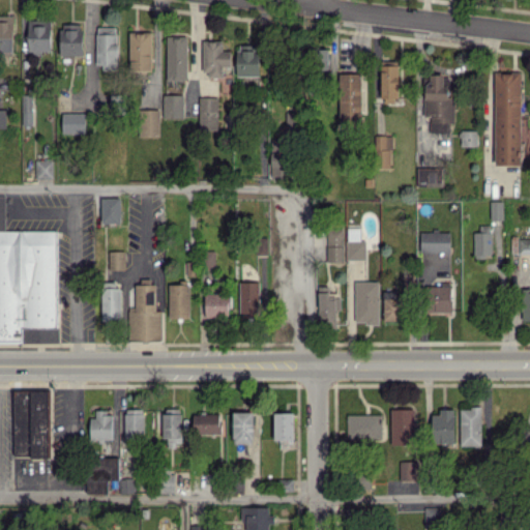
[(13,16),(0,15),(0,51),(13,52),(13,16)]
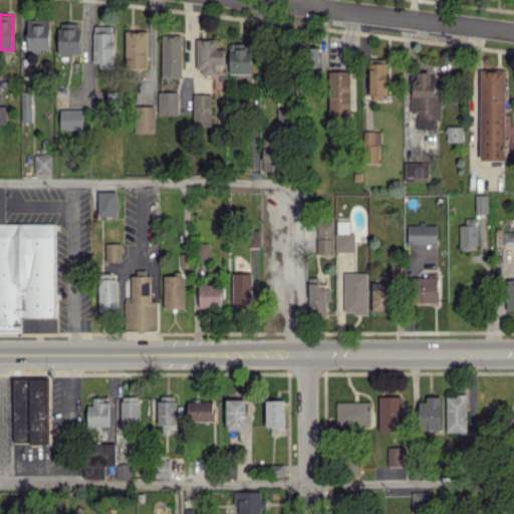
[(49,51),(49,19),(27,18),(27,51),(49,51)]
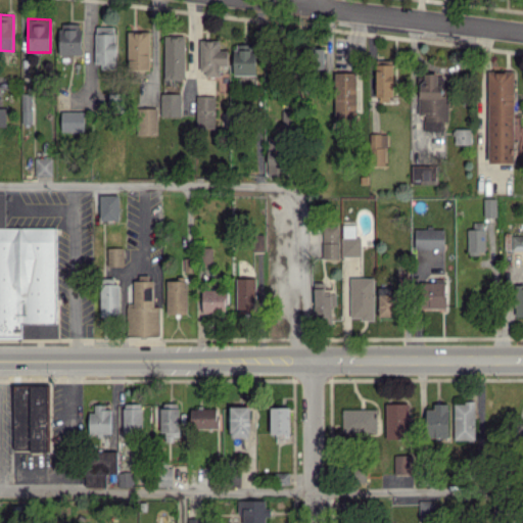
[(82,54),(81,24),(59,24),(60,54),(82,54)]
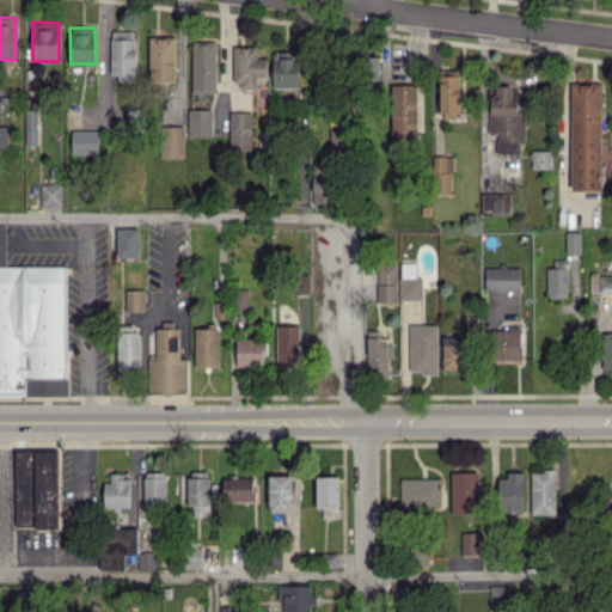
[(136,31),(112,31),(111,78),(135,79),(136,31)]
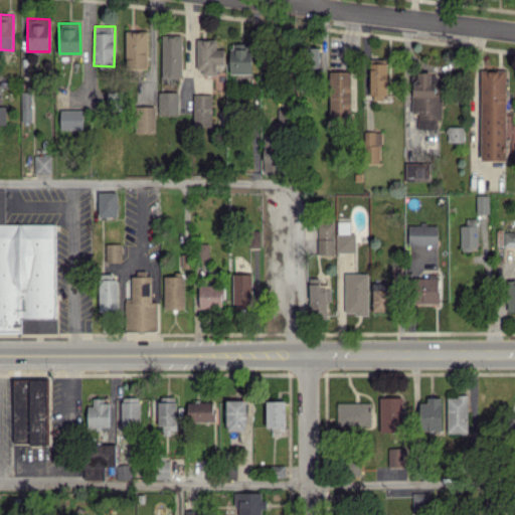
[(147,31),(123,31),(124,69),(148,69),(147,31)]
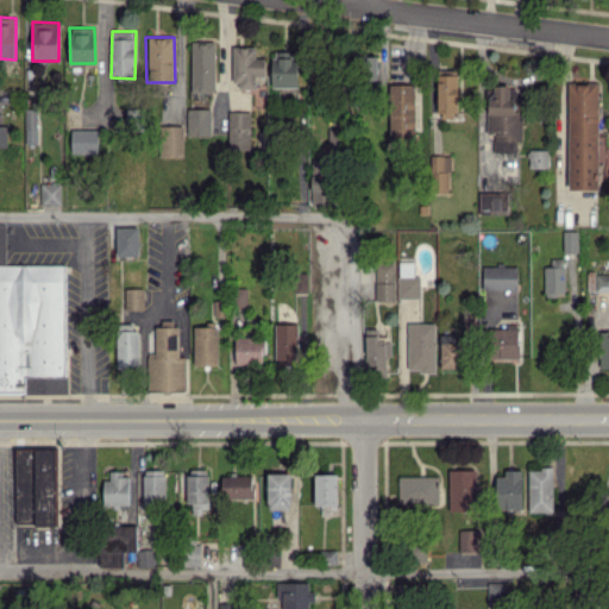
[(215,42),(192,41),(190,92),(214,93),(215,42)]
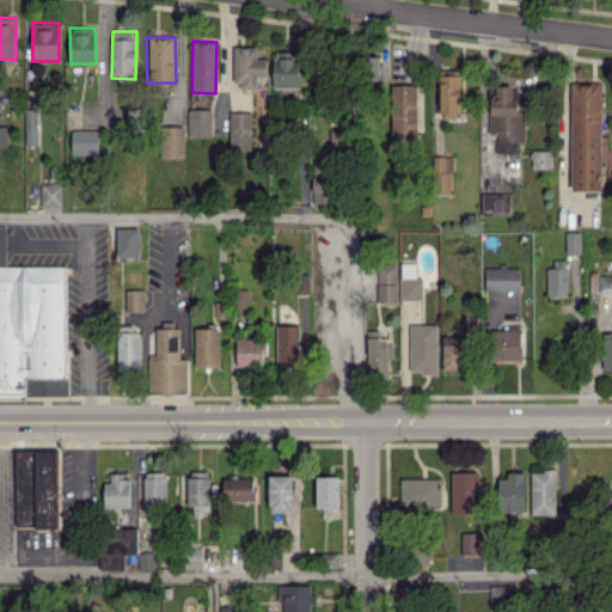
[(256,86),(256,77),(265,75),(265,59),(256,59),(256,47),(232,47),(233,86),(256,86)]
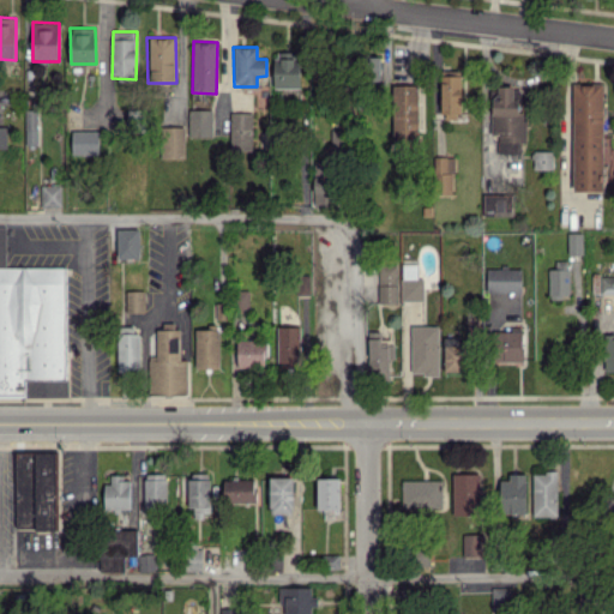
[(300,89),(300,52),(272,52),(272,88),(300,89)]
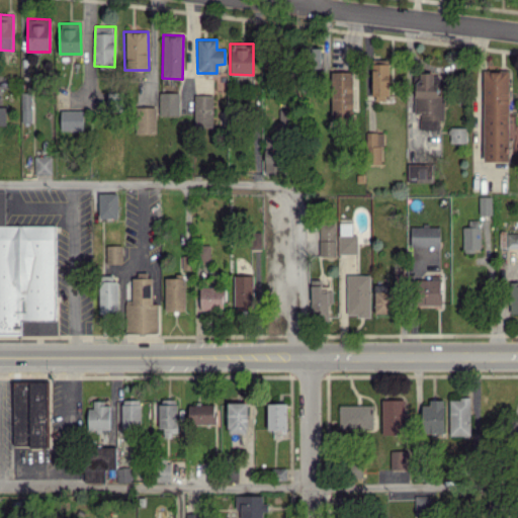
[(321,72),(321,48),(307,48),(306,71),(321,72)]
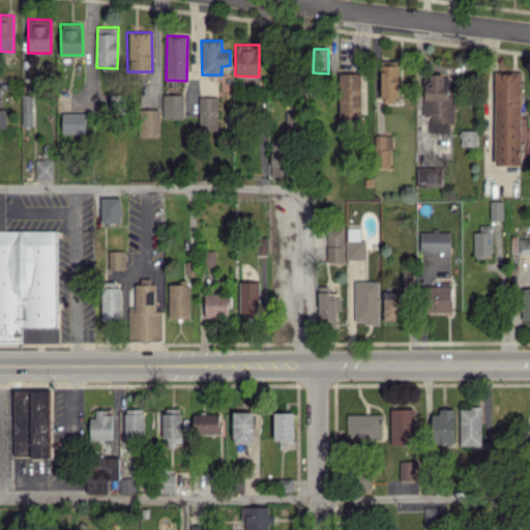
[(396,62),(380,62),(380,102),(398,102),(396,62)]
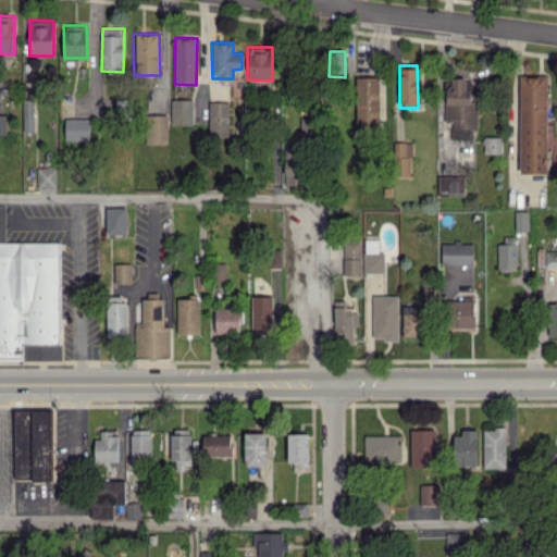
[(477,102),(471,102),(471,75),(446,75),(446,123),(450,123),(450,139),(471,139),(471,130),(477,130),(477,102)]
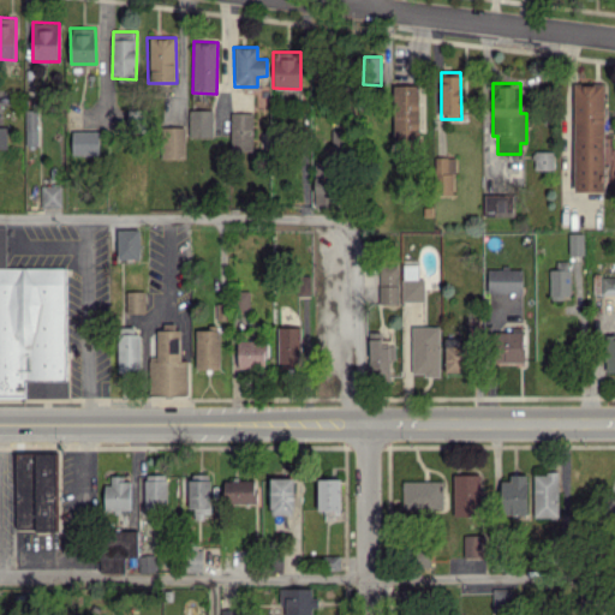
[(573,191),(604,191),(603,83),(572,84),(573,191)]
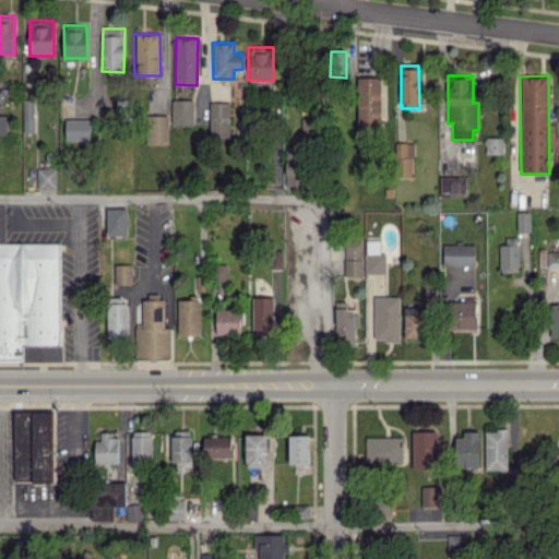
[(380,76),(356,78),(358,130),(382,129),(380,76)]
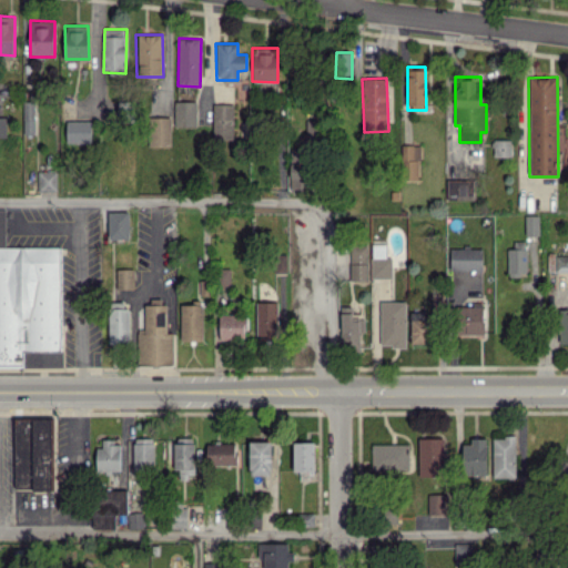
[(23,134),(34,134),(34,101),(23,101),(23,134)]
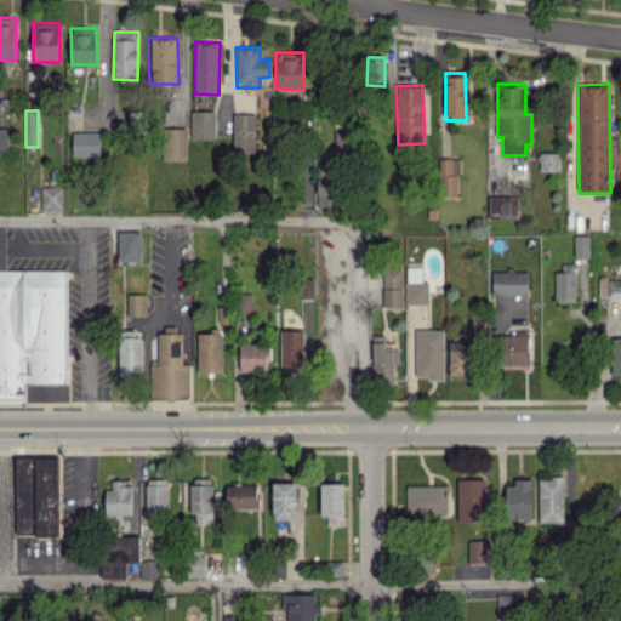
[(215,110),(187,110),(188,138),(215,138),(215,110)]
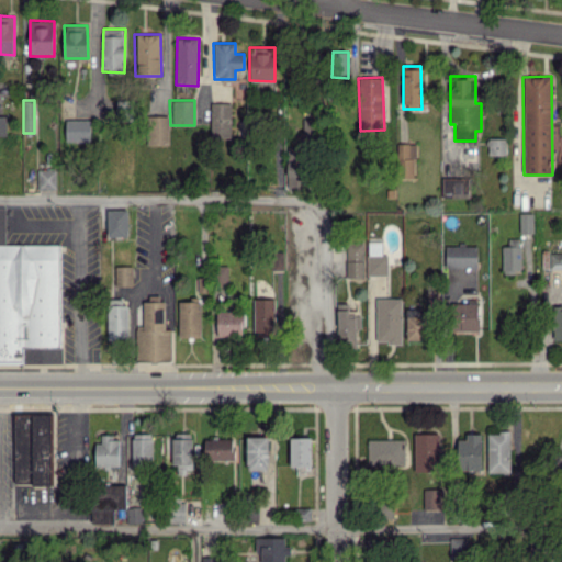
[(231,102),(209,102),(210,139),(231,138),(231,102)]
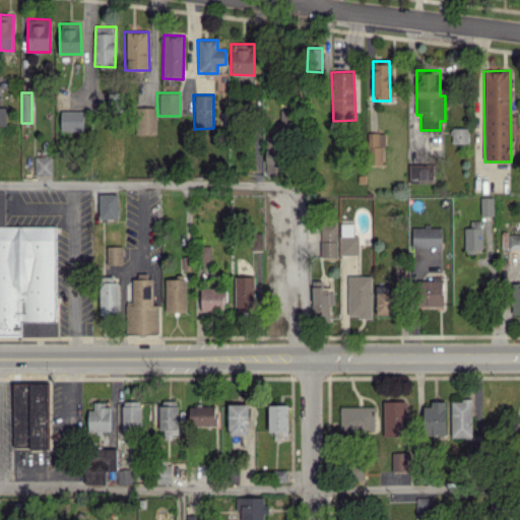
[(155,134),(156,108),(137,107),(136,133),(155,134)]
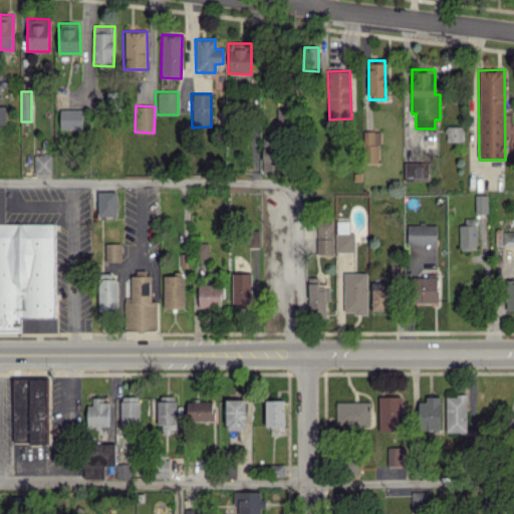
[(82,108),(60,109),(60,130),(83,129),(82,108)]
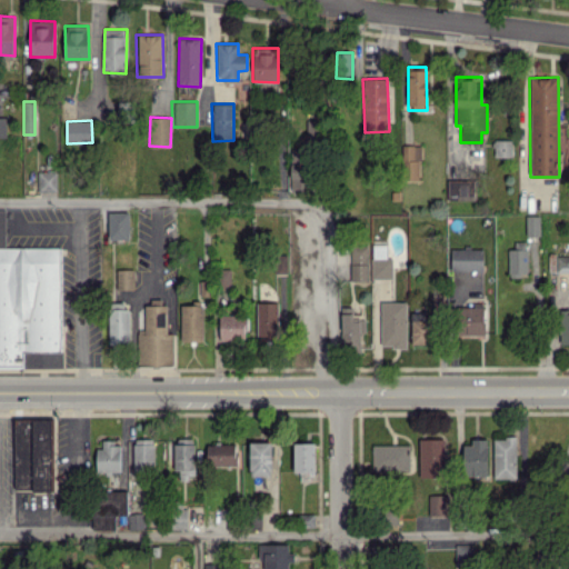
[(511,140),(493,140),(493,157),(511,157),(511,140)]
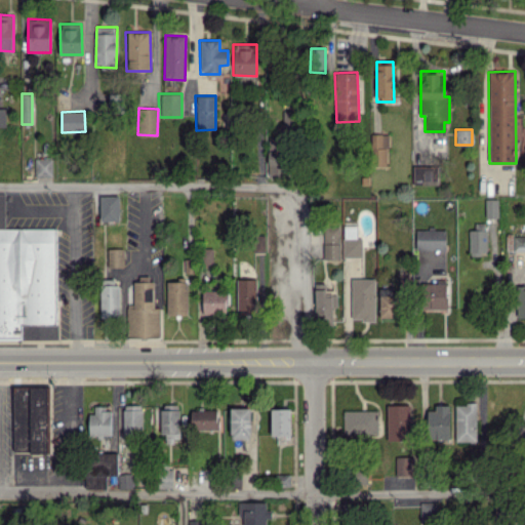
[(388,134),(371,134),(370,165),(387,165),(388,134)]
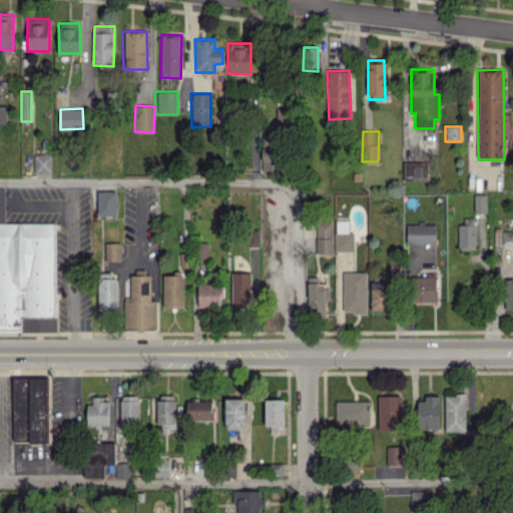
[(261,133),(262,172),(279,171),(278,133),(261,133)]
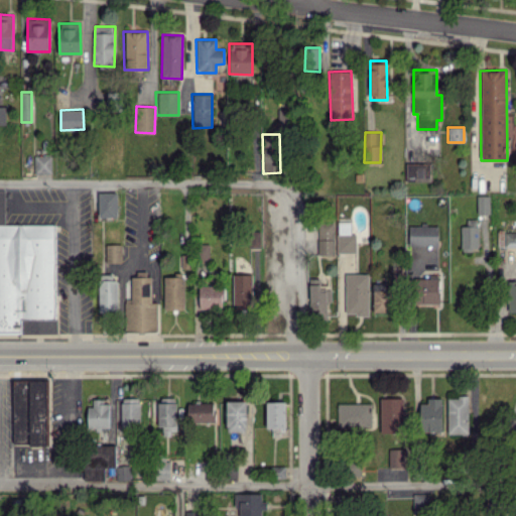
[(34,173),(51,173),(50,155),(34,156),(34,173)]
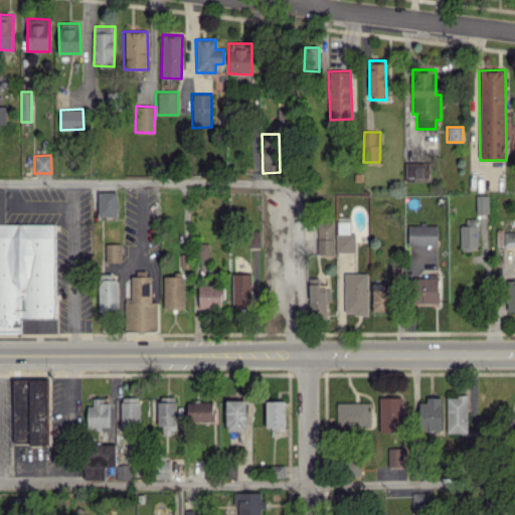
[(404,177),(430,176),(430,163),(404,163),(404,177)]
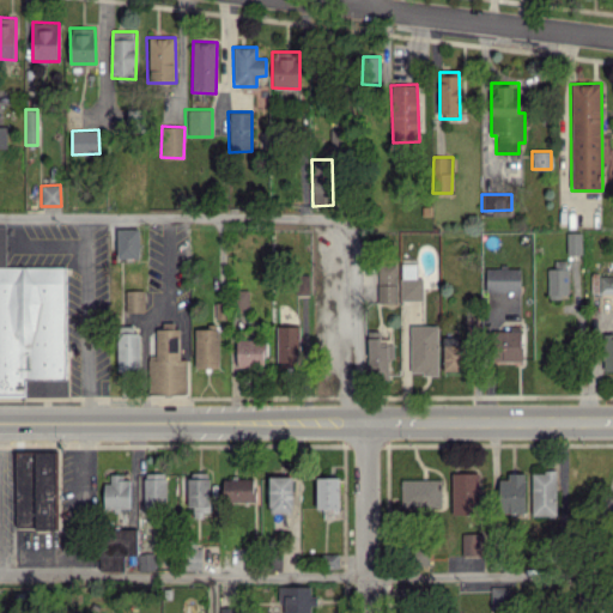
[(0,395),(65,396),(66,267),(5,266),(5,225),(0,225),(0,395)]
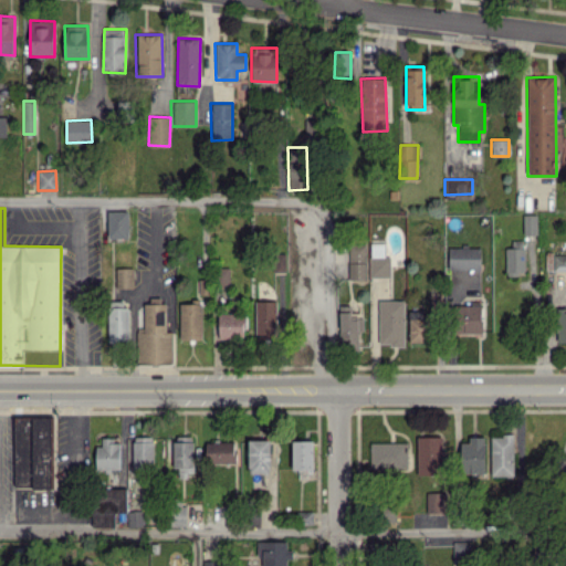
[(129,238),(128,211),(107,211),(108,239),(129,238)]
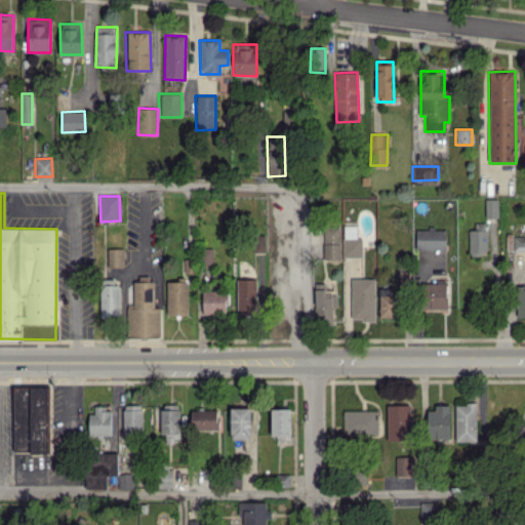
[(497,199),(484,199),(484,217),(497,217),(497,199)]
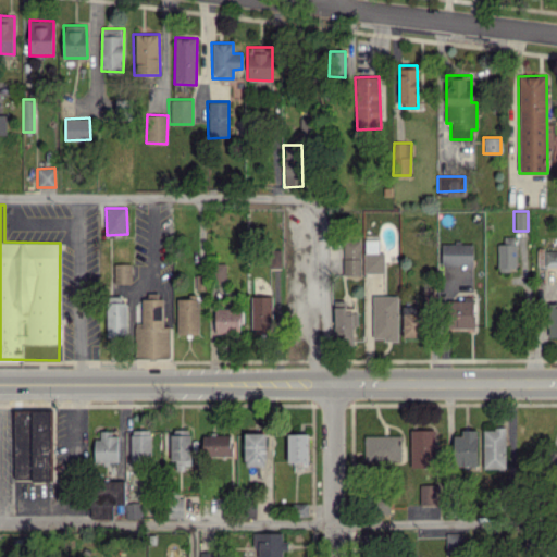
[(384,272),(383,252),(379,252),(378,238),(363,239),(363,273),(384,272)]
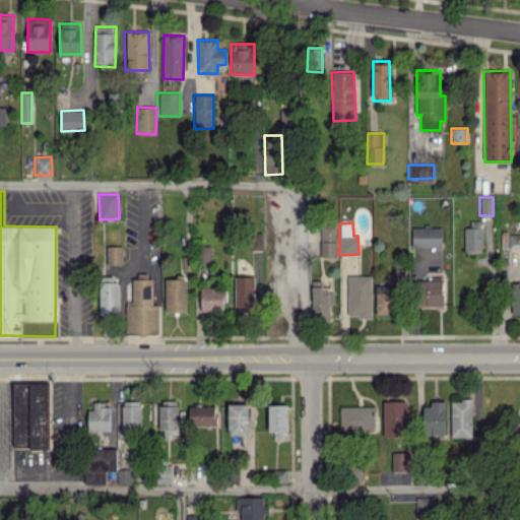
[(320,257),(336,256),(336,223),(319,223),(320,257)]
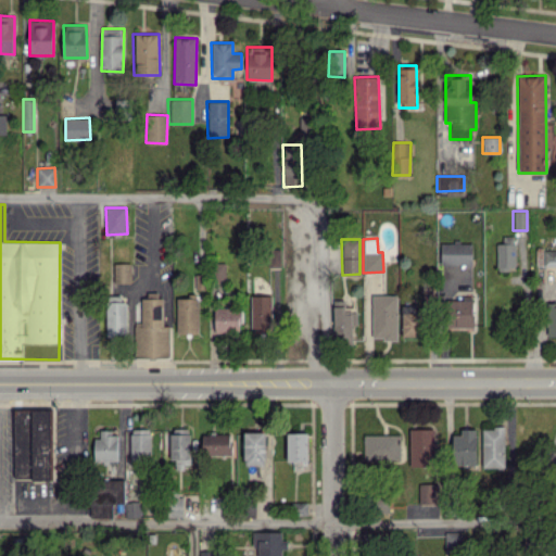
[(472,243),(440,242),(440,264),(471,265),(472,243)]
